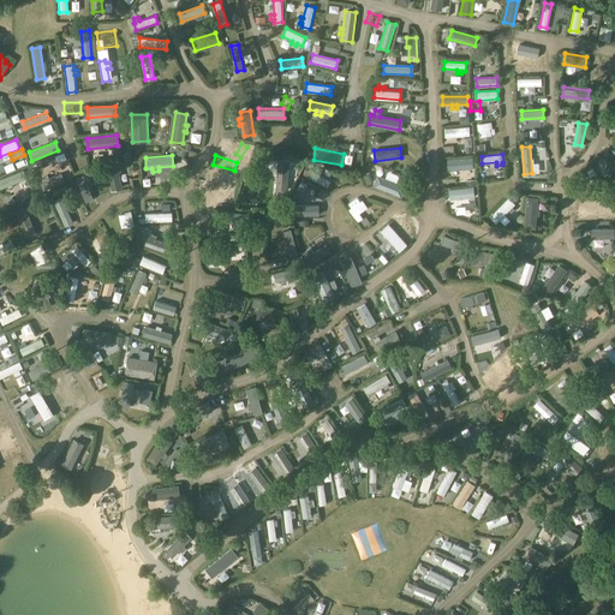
[(614,160),(611,155),(604,159),(614,178),(614,160)]
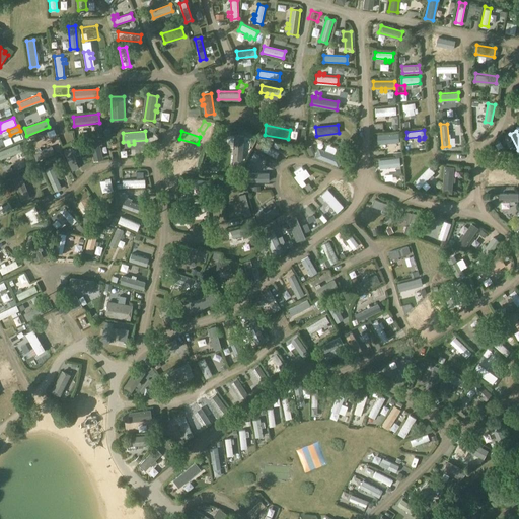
[(234,144),(233,159),(242,160),(244,135),(235,134),(235,135),(234,144)]
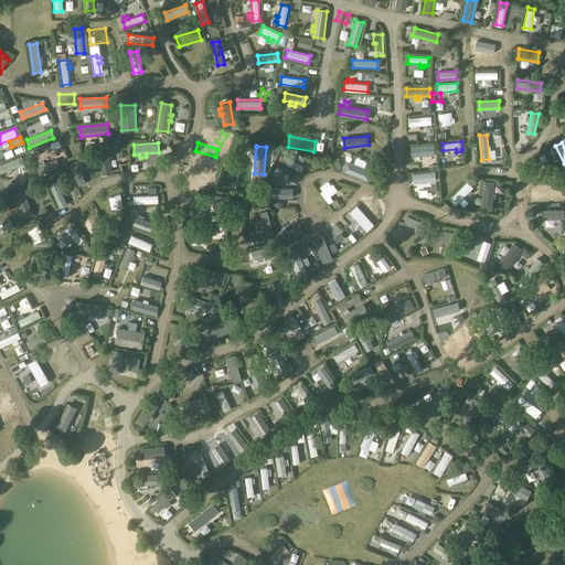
[(412,147),(412,157),(434,156),(434,146),(412,147)]
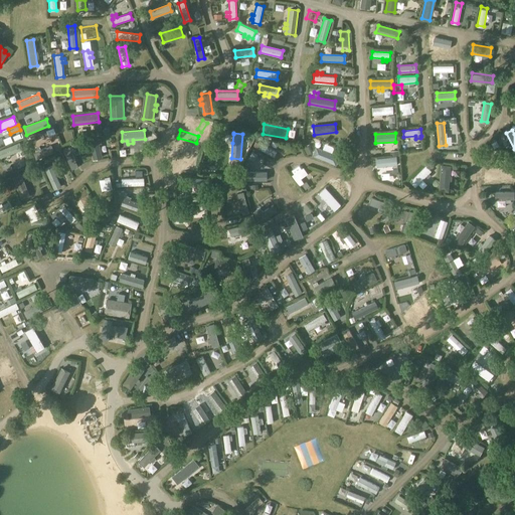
[(103,157),(98,136),(89,138),(94,159),(103,157)]
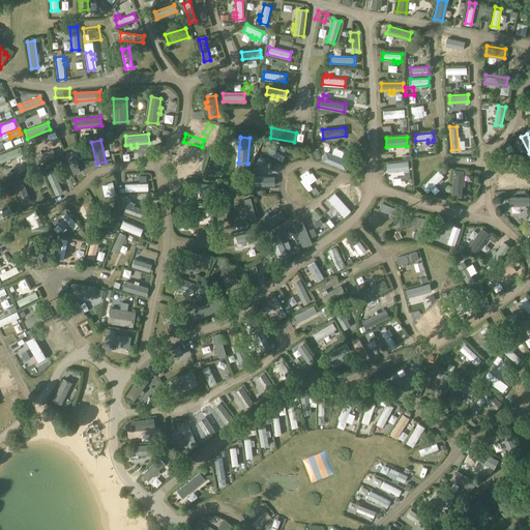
[(23,154),(21,147),(0,154),(0,159),(1,163),(23,154)]
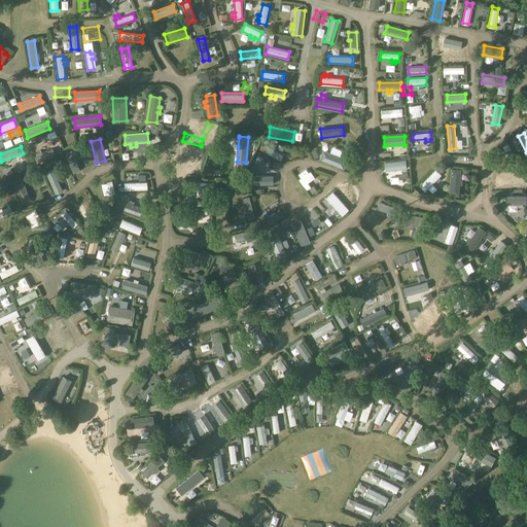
[(268,146),(265,152),(280,161),(283,154),(268,146)]
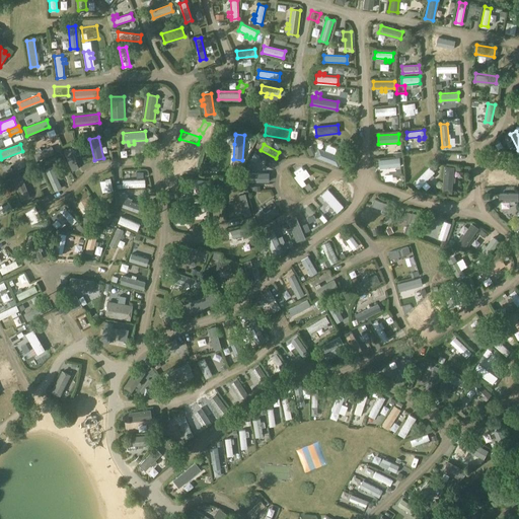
[(55,153),(52,147),(34,154),(36,160),(55,153)]
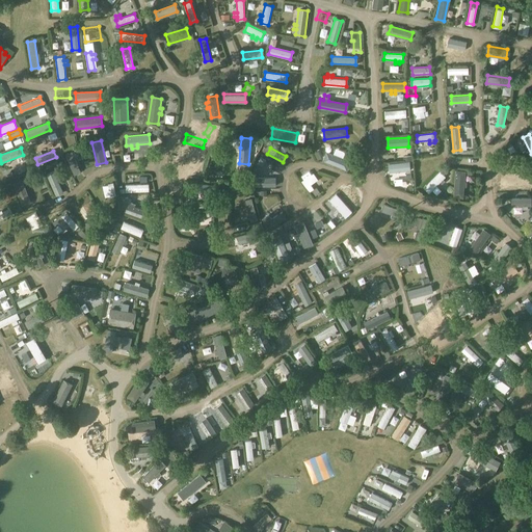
[(72,152),(65,154),(75,175),(80,173),(72,152)]
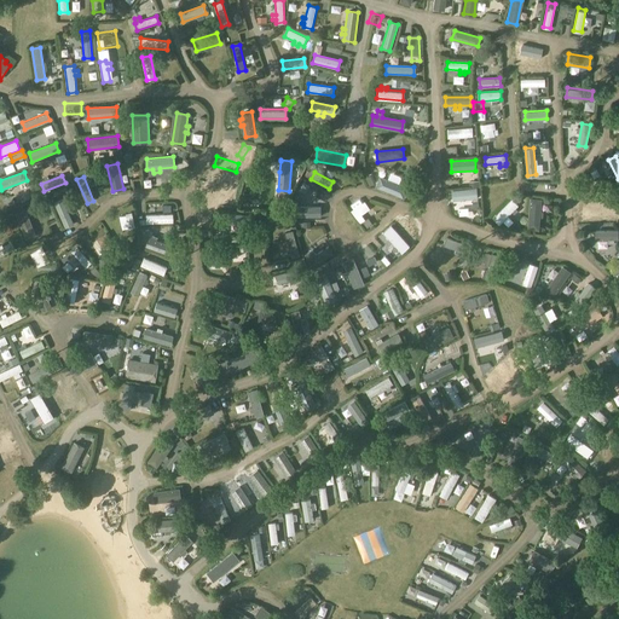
[(381,177),(376,186),(403,197),(408,187),(381,177)]
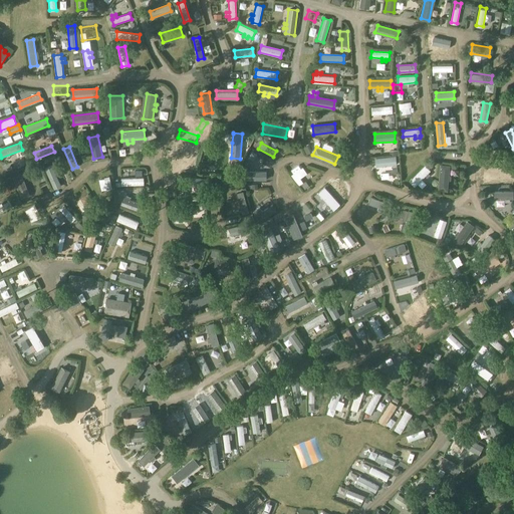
[(375,159),(376,167),(397,166),(396,157),(375,159)]
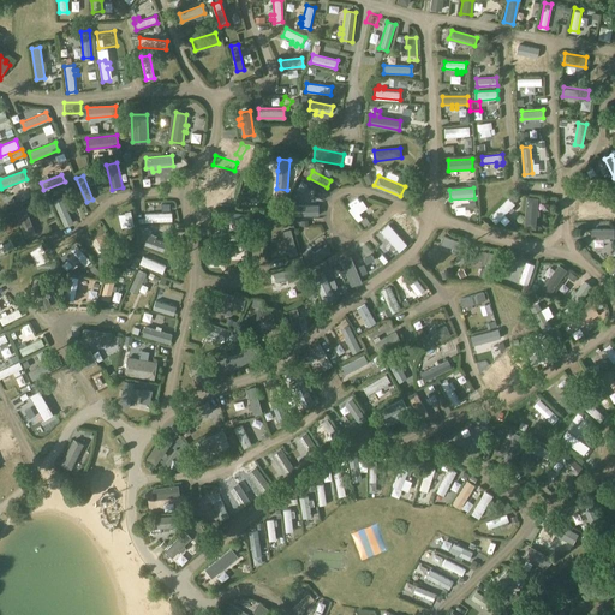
[(240,191),(240,201),(251,199),(250,191),(240,191)]
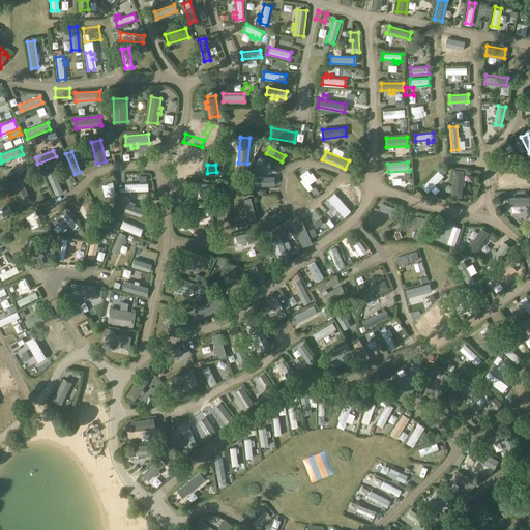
[(452,195),(462,196),(463,185),(465,185),(465,180),(463,180),(464,170),(454,169),(452,195)]
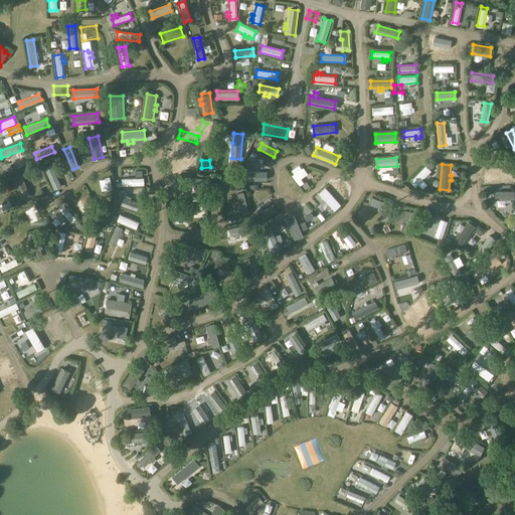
[(61,186),(53,166),(45,169),(54,190),(61,186)]
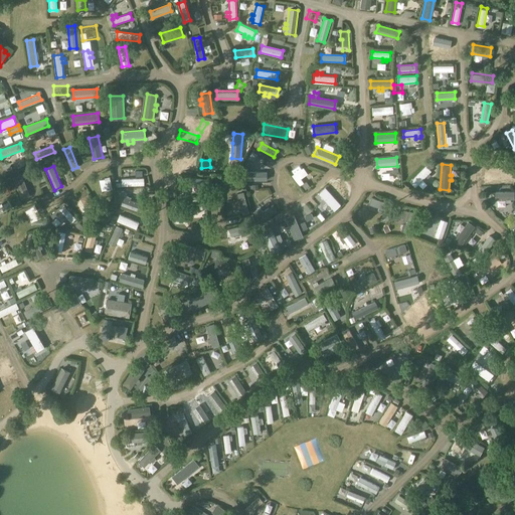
[(428,177),(432,175),(430,173),(432,171),(426,166),(410,181),(416,186),(426,176),(428,177)]
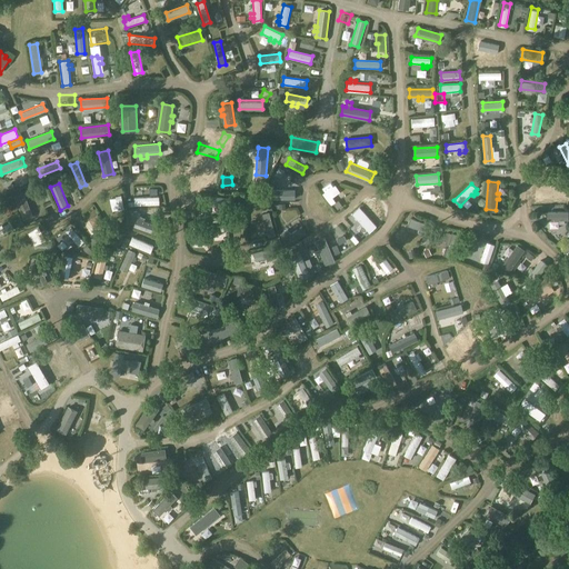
[(335,185),(322,193),(328,201),(340,192),(335,185)]
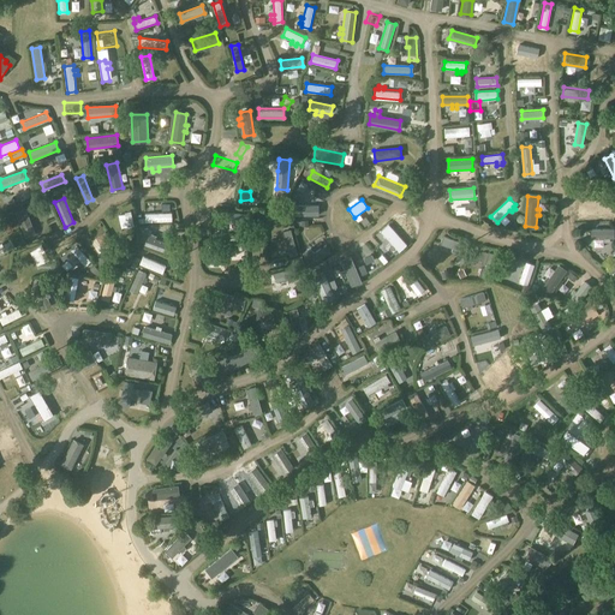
[(333,207),(347,222),(353,218),(339,201),(333,207)]
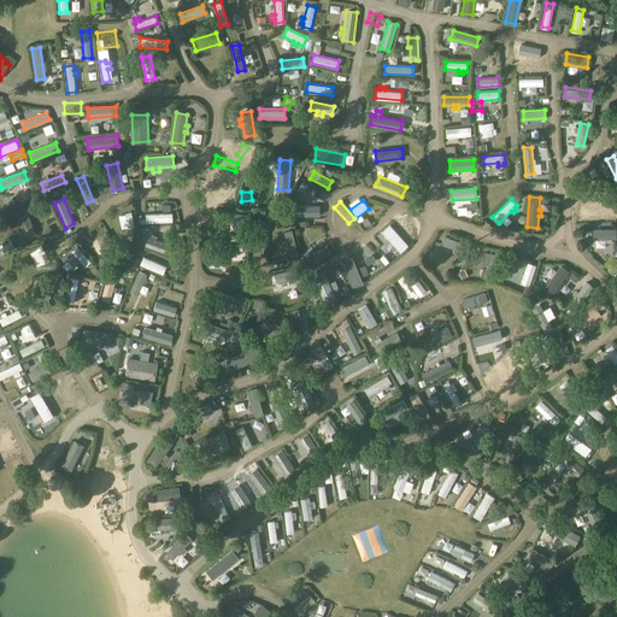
[(27,238),(36,234),(25,207),(16,212),(27,238)]
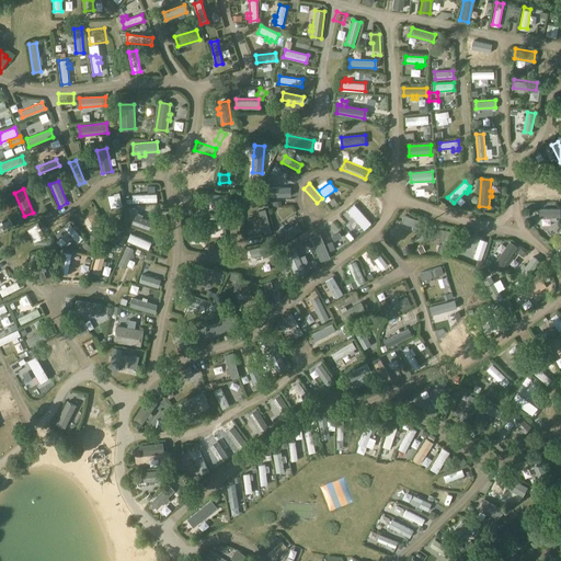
[(49,192),(43,193),(45,204),(53,202),(49,192)]
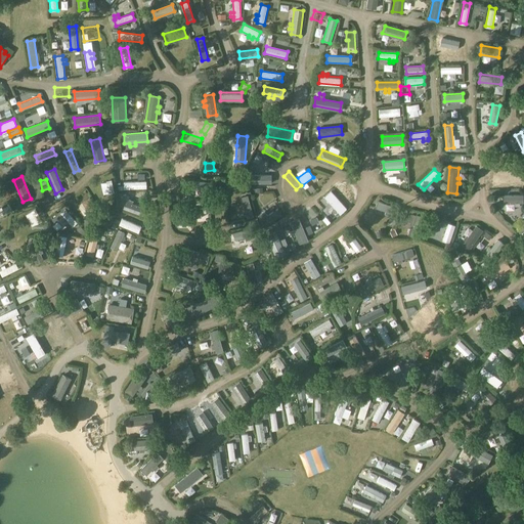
[(188,180),(187,188),(203,190),(203,192),(208,193),(208,190),(212,191),(213,182),(188,180)]
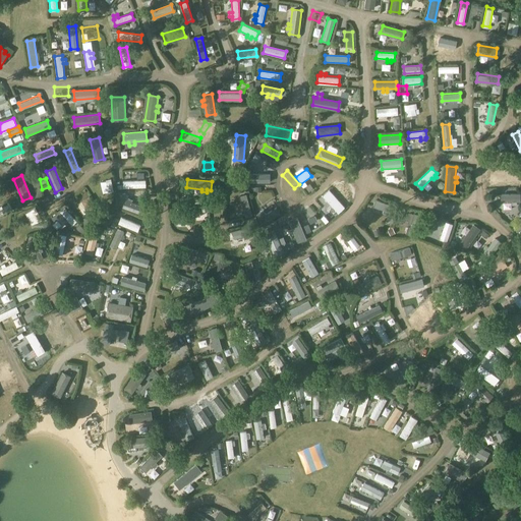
[(124,188),(147,187),(147,180),(123,181),(124,188)]
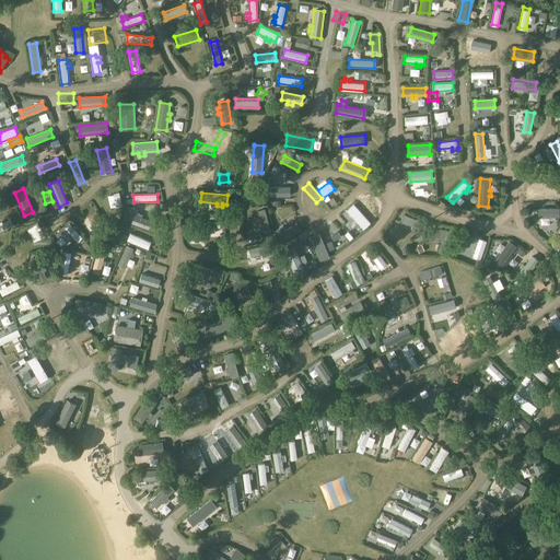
[(331,207),(337,202),(333,197),(328,200),(331,207)]
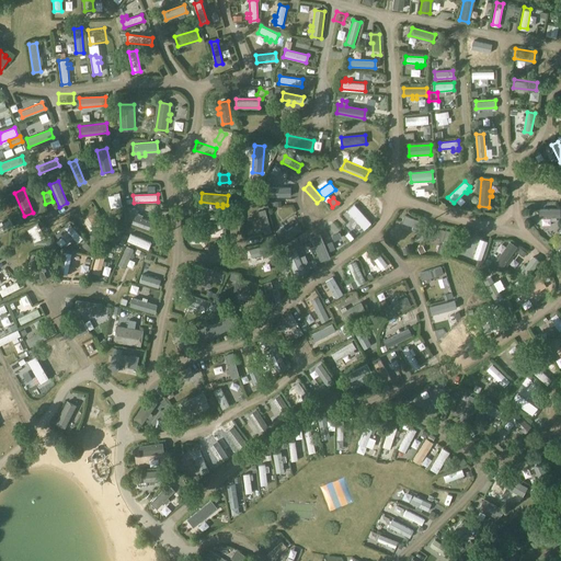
[(354,204),(347,210),(364,229),(370,222),(354,204)]
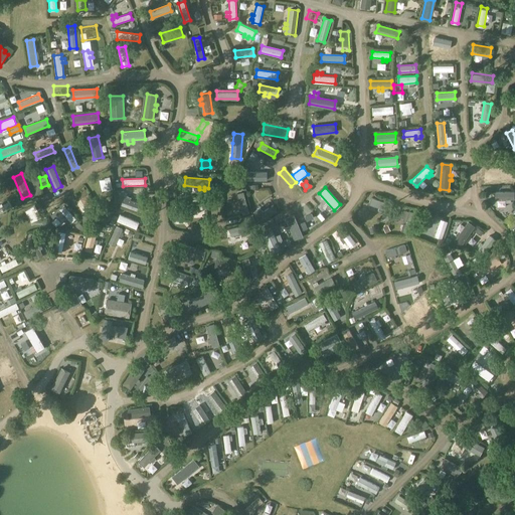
[(243,191),(236,193),(242,213),(248,211),(243,191)]
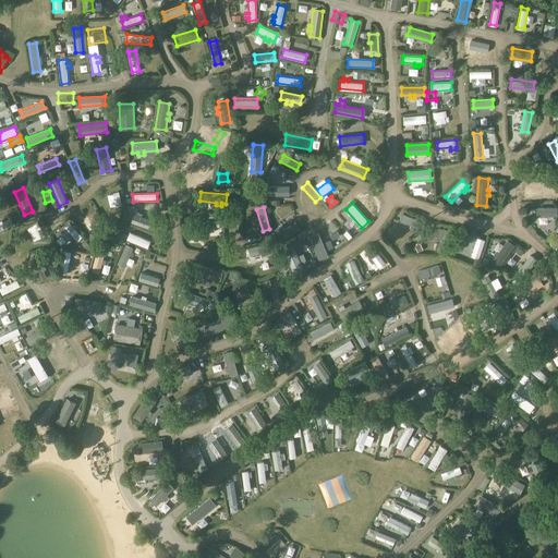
[(549,218),(554,218),(554,216),(557,216),(557,207),(537,207),(537,216),(549,216),(549,218)]
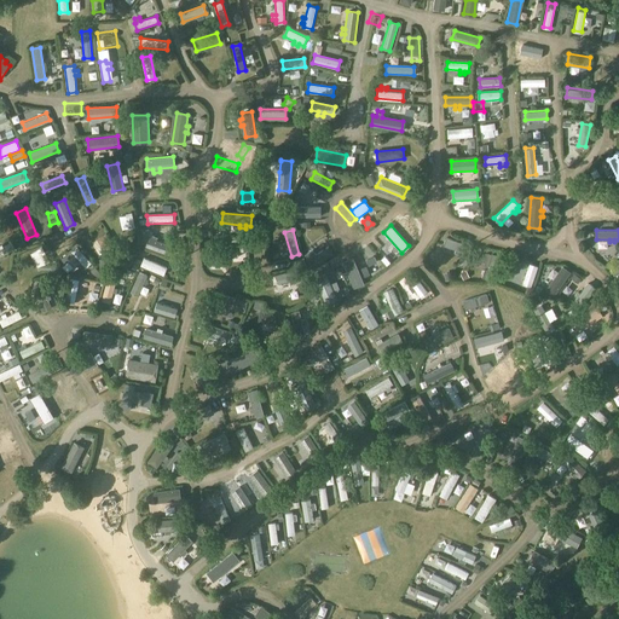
[(113,262),(121,256),(106,233),(98,239),(113,262)]
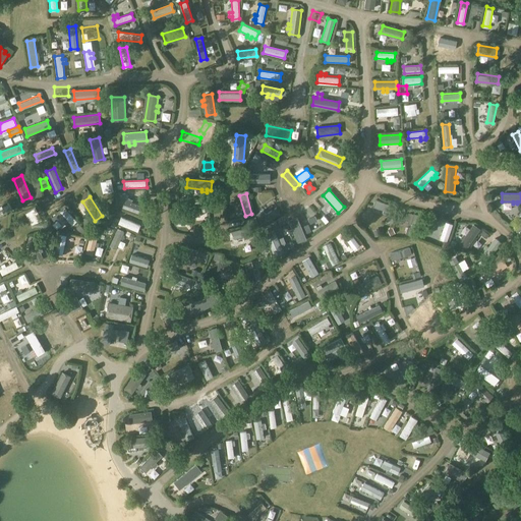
[(132,199),(126,197),(125,199),(123,207),(141,214),(145,207),(130,201),(132,199)]
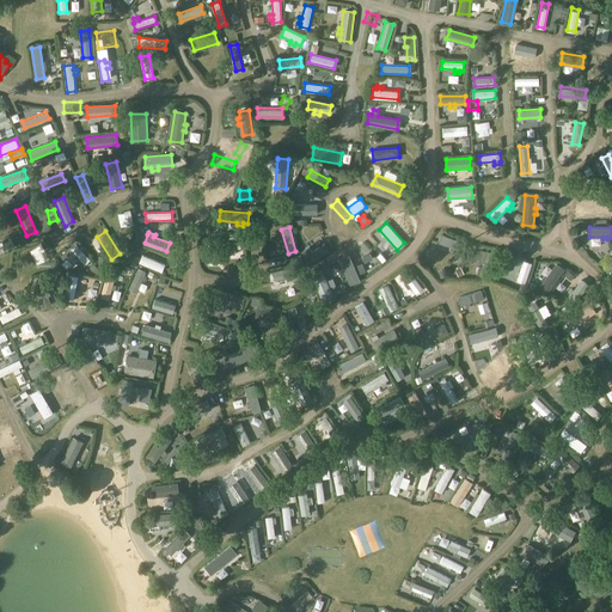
[(451,246),(450,250),(454,251),(456,249),(459,250),(463,242),(441,236),(439,243),(451,246)]
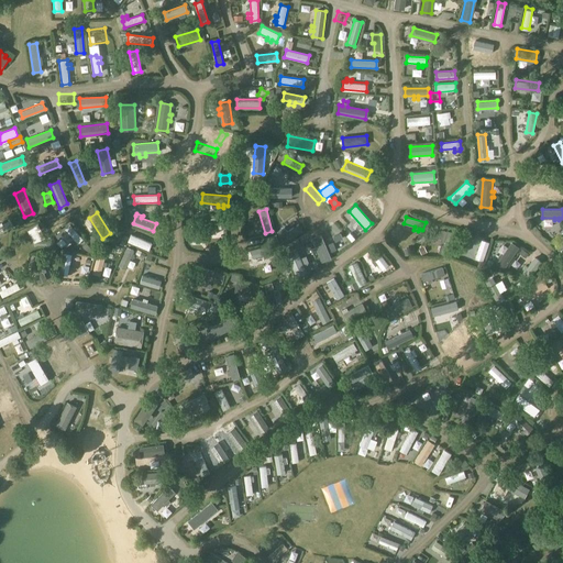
[(0,232),(13,227),(11,221),(0,225),(0,232)]
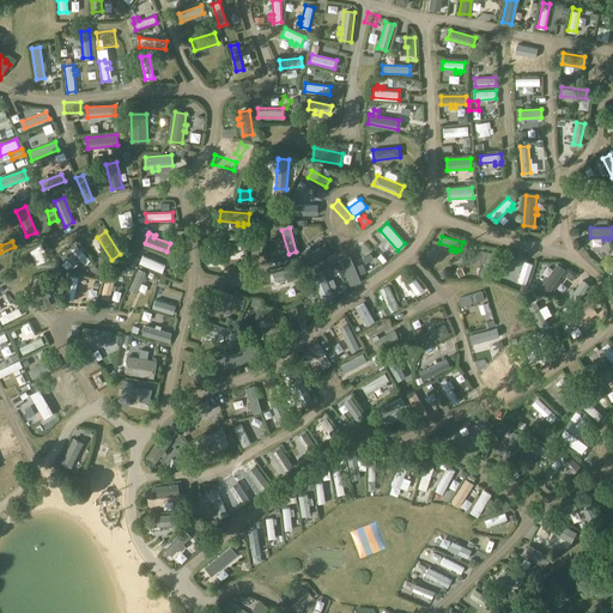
[(303,259),(308,266),(331,250),(326,243),(313,253),(309,247),(301,253),(304,258),(303,259)]
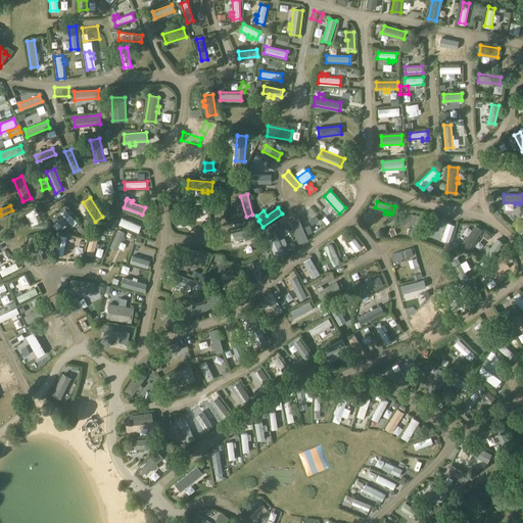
[(73,226),(77,222),(65,208),(60,212),(68,222),(66,224),(70,228),(73,226)]
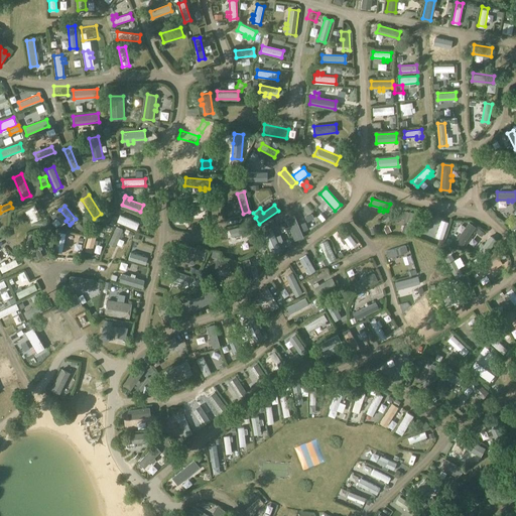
[(176,215),(183,215),(183,218),(188,218),(188,215),(198,214),(198,208),(176,208),(176,215)]
